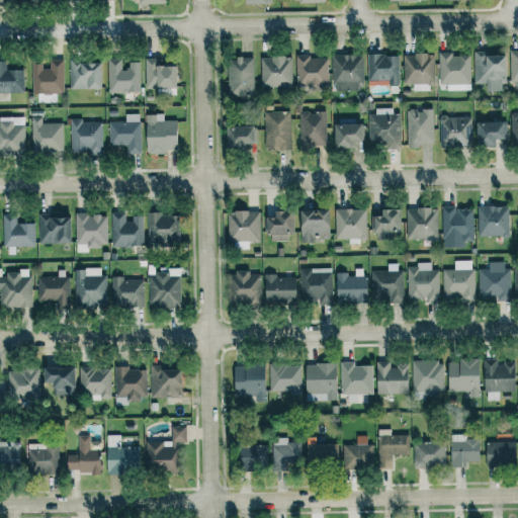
[(438,85),(446,84),(446,90),(469,90),(469,55),(451,56),(451,52),(438,53),(438,85)]
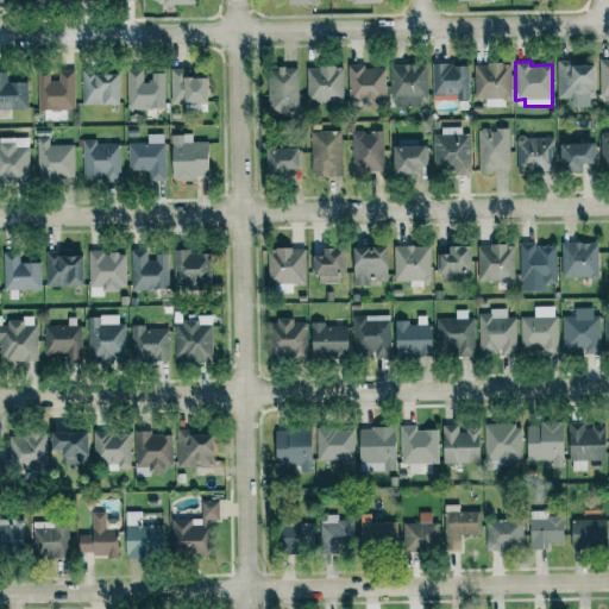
[(608,61),(598,61),(600,95),(608,95),(608,61)]
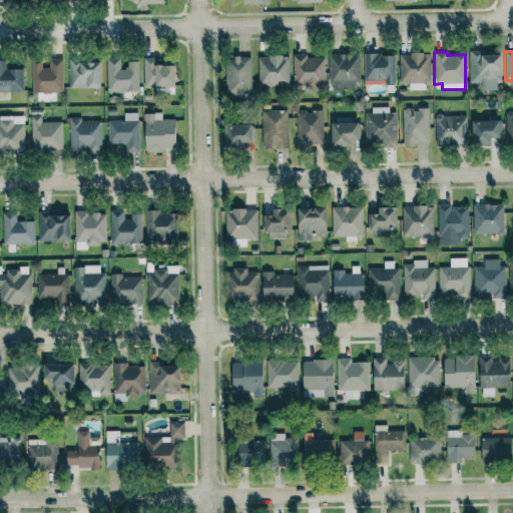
[(408,90),(429,89),(429,53),(399,54),(399,83),(408,83),(408,90)]
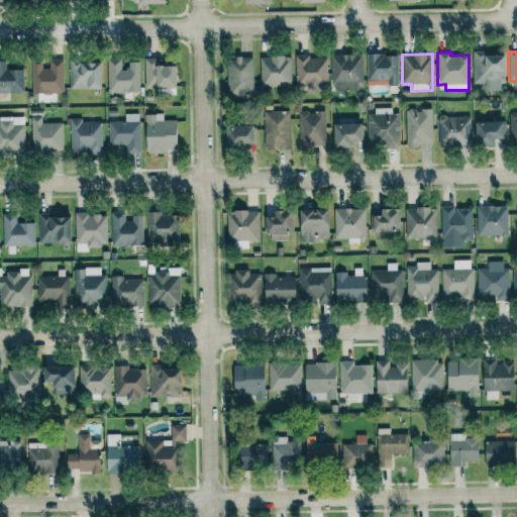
[(485,91),(503,91),(504,54),(473,54),(473,83),(485,84),(485,91)]
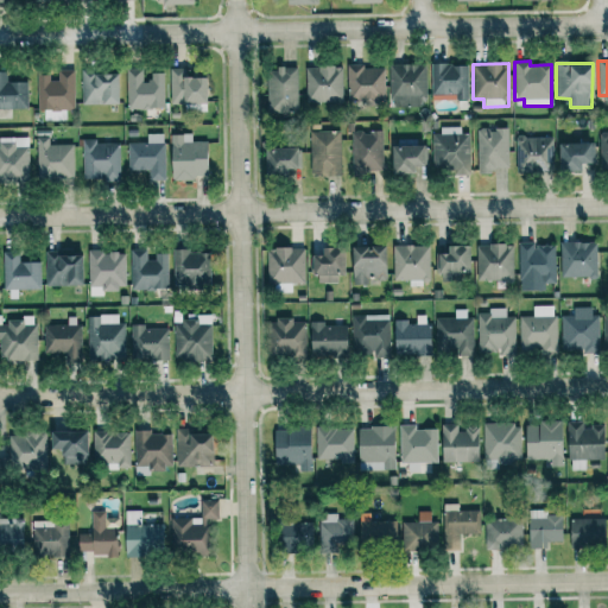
[(425,64),(388,64),(390,107),(419,107),(419,96),(426,96),(425,64)]
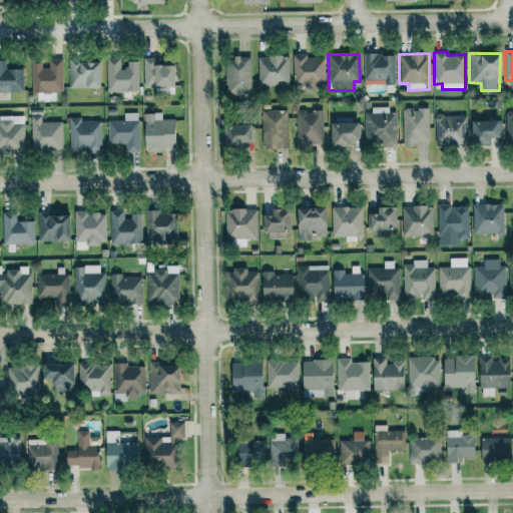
[(363,54),(364,80),(383,80),(383,85),(395,84),(394,54),(363,54)]
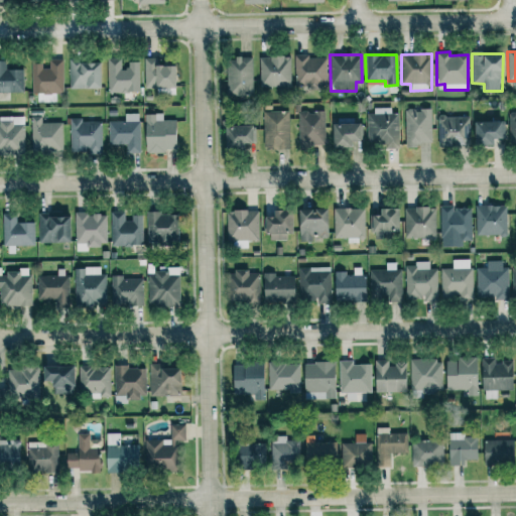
[(290,56),(259,56),(259,87),(290,87),(290,56)]
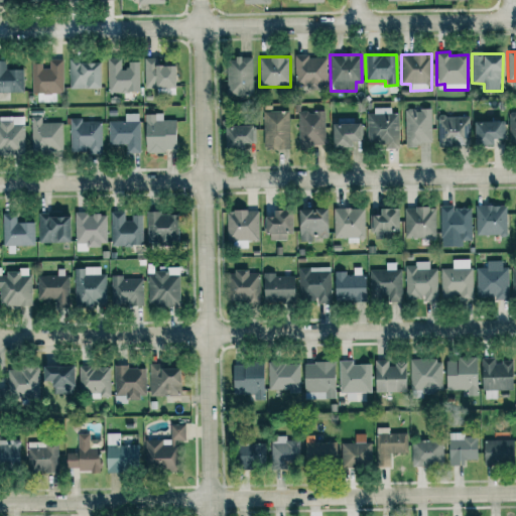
[(327,56),(294,56),(293,86),(326,87),(327,56)]
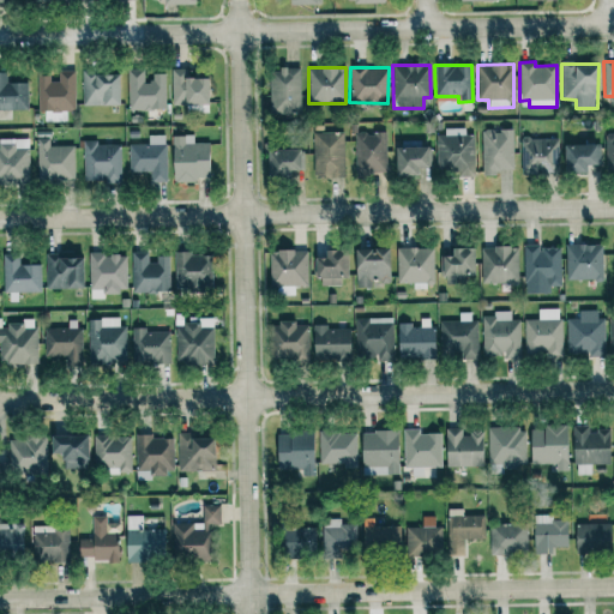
[(170,68),(172,103),(184,103),(184,106),(208,104),(208,78),(187,79),(186,68),(170,68)]
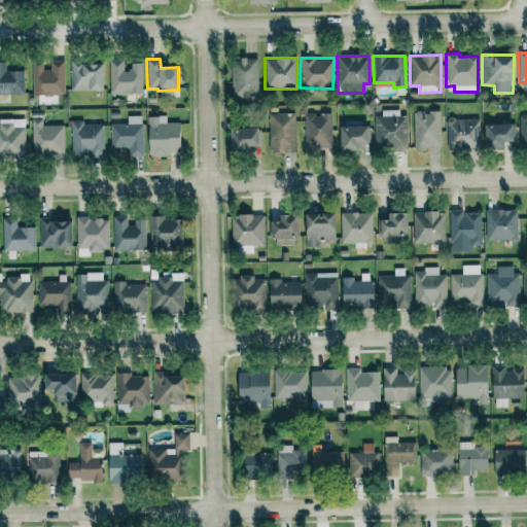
[(231,59),(232,100),(257,99),(257,59),(231,59)]
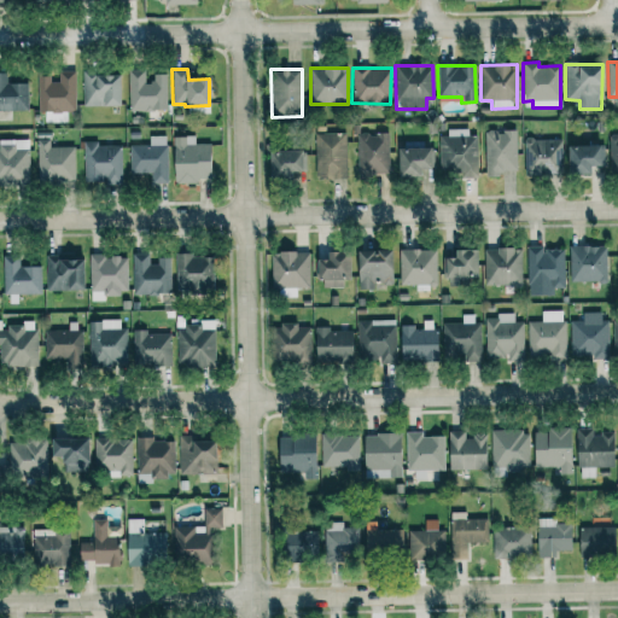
[(127,70),(128,111),(167,110),(165,74),(152,74),(152,82),(144,83),(144,70),(127,70)]
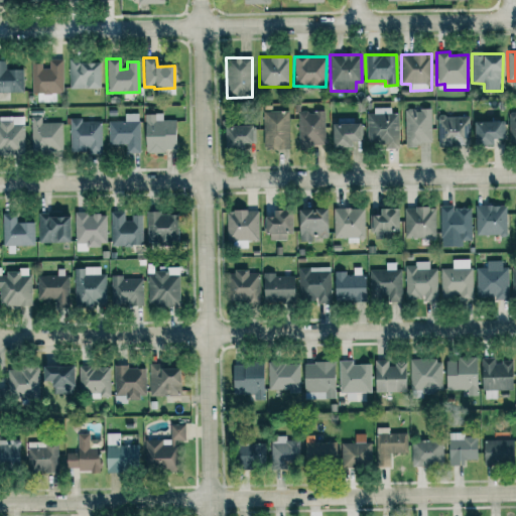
[(62,93),(61,59),(45,59),(45,62),(30,63),(31,94),(62,93)]
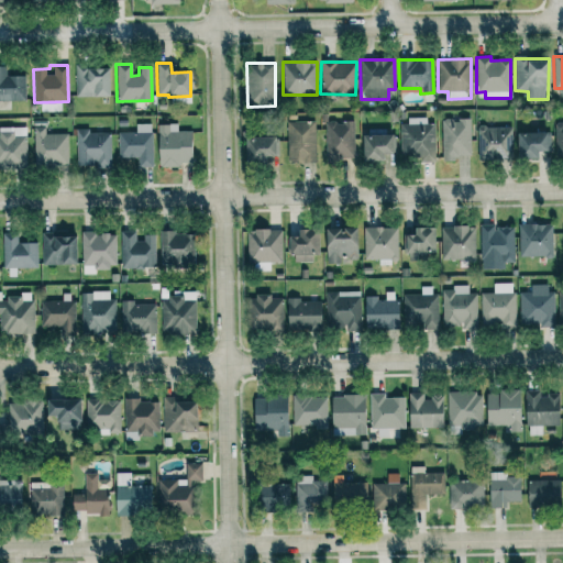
[(24,76),(6,76),(6,66),(0,66),(0,100),(24,100),(24,76)]
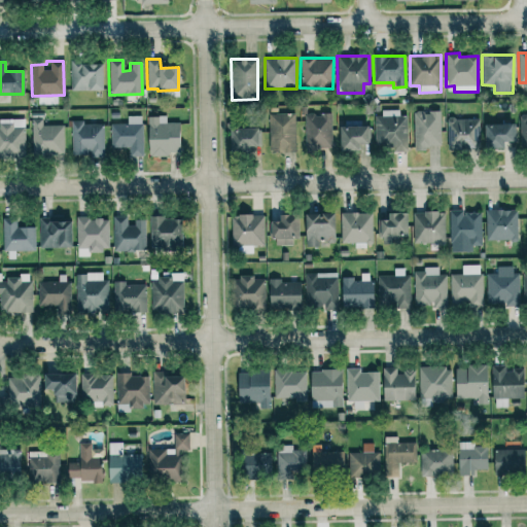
[(69,63),(70,91),(102,91),(101,62),(69,63)]
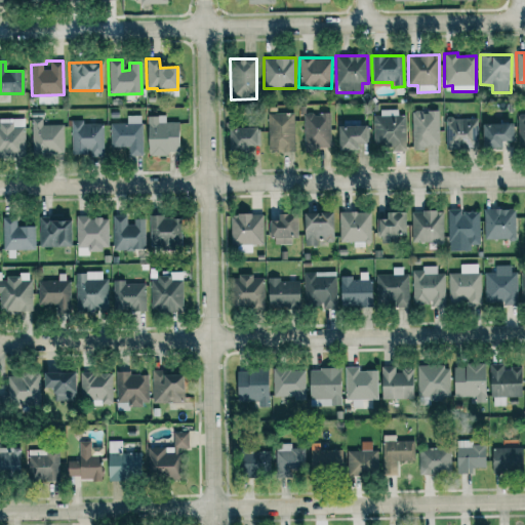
[(439,147),(438,111),(411,112),(412,148),(439,147)]
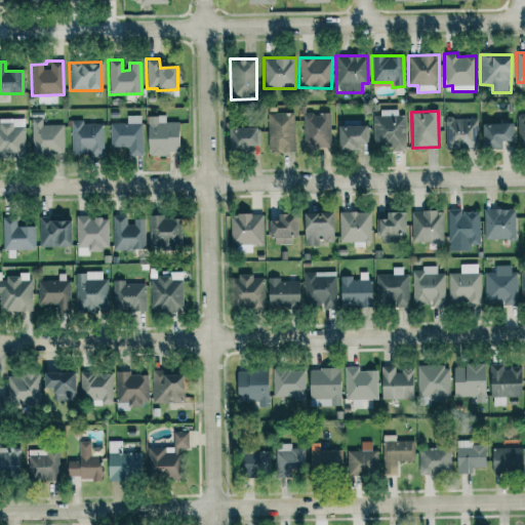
[(373,112),(372,148),(405,149),(406,116),(397,116),(397,112),(373,112)]
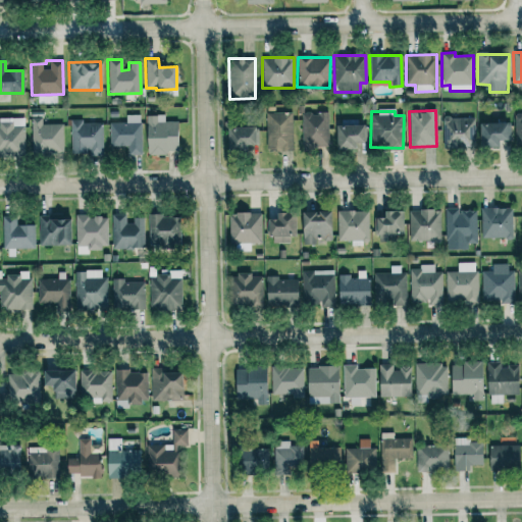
[(266,151),(293,151),(292,112),(266,112),(266,151)]
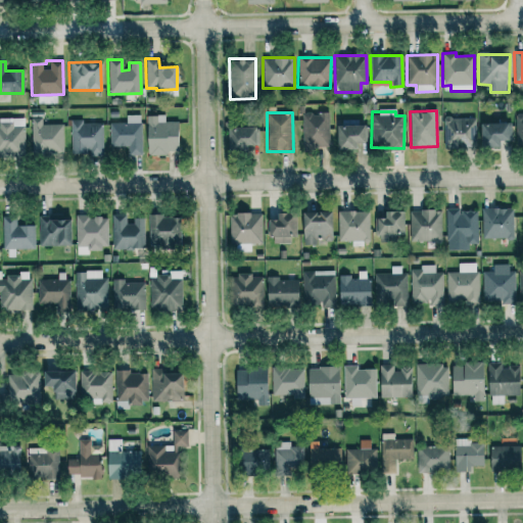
[(302,113),(302,149),(329,148),(329,112),(302,113)]
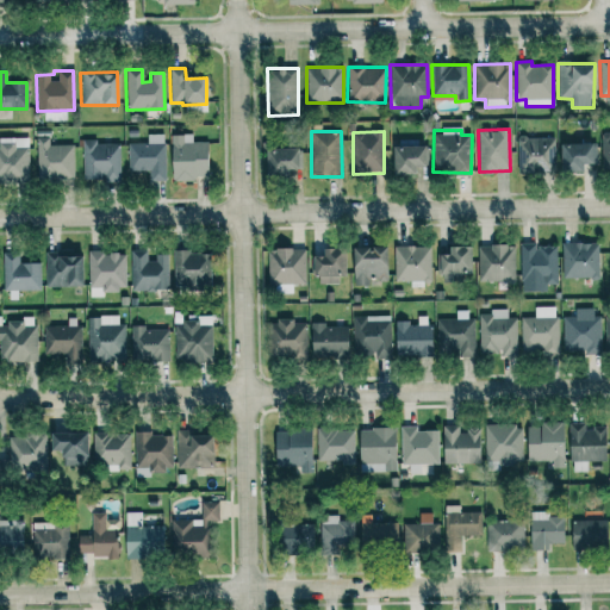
[(128,144),(128,172),(148,172),(148,181),(166,181),(165,134),(147,135),(147,143),(128,144)]
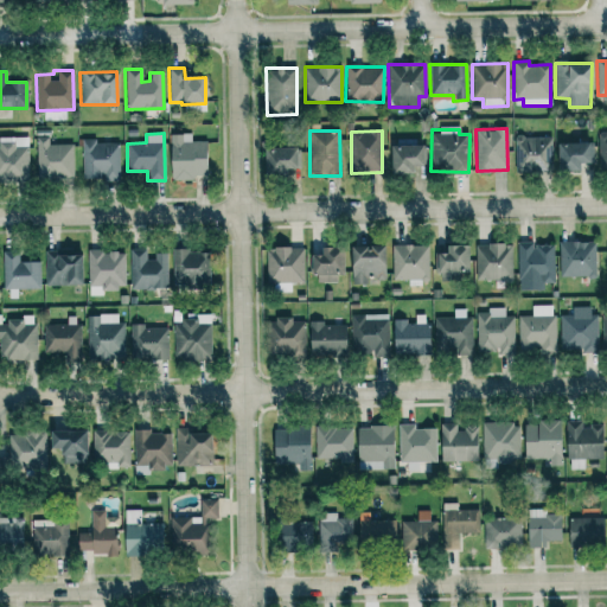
[(170,134),(170,179),(192,180),(193,172),(205,172),(206,141),(191,141),(191,134),(170,134)]
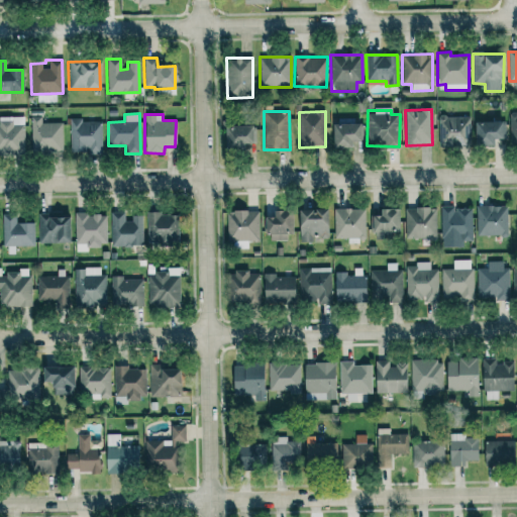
[(0,152),(24,153),(23,117),(0,116),(0,152)]
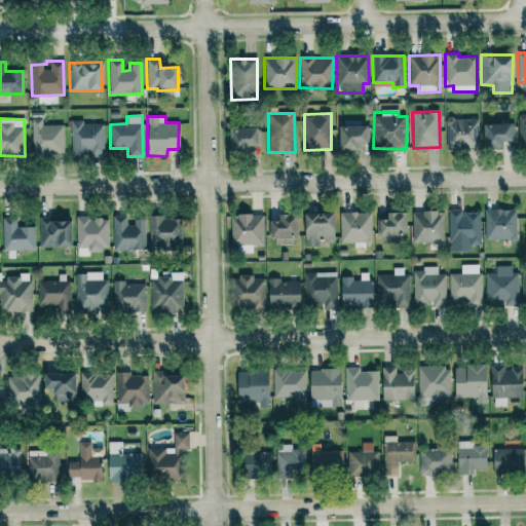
[(64,154),(63,124),(42,125),(41,118),(31,119),(31,155),(64,154)]
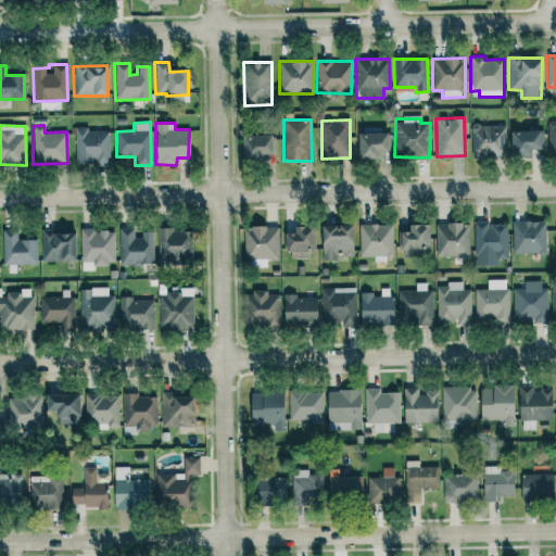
[(505,125),(471,125),(471,159),(506,158),(505,125)]
